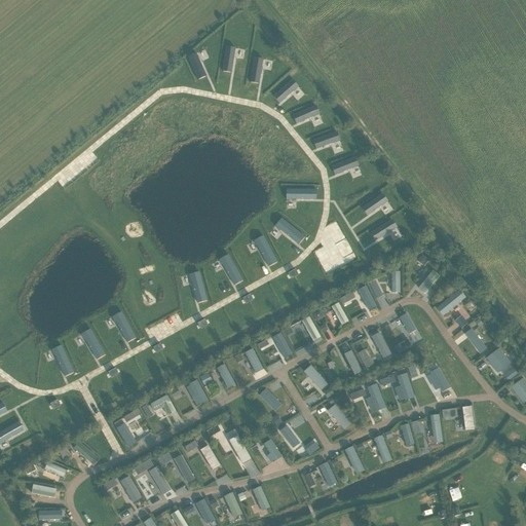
[(441,275),(429,266),(415,284),(427,293),(441,275)]
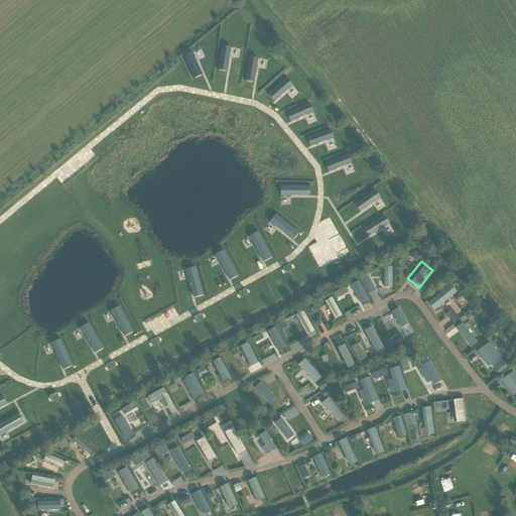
[(393,279),(393,265),(384,265),(384,279),(393,279)]
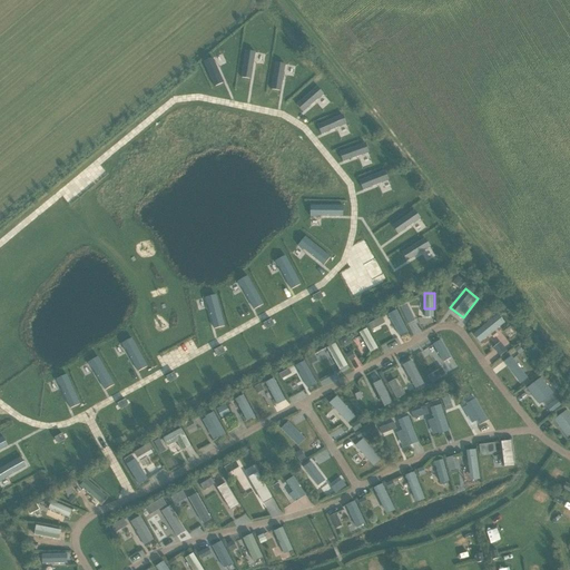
[(500,314),(472,332),(479,343),(508,325),(500,314)]
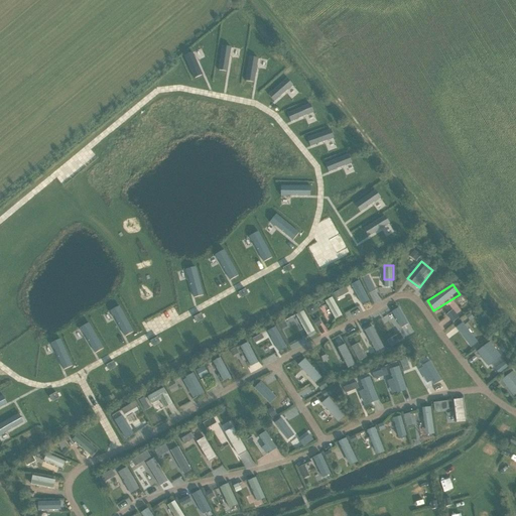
[(327,298),(335,319),(343,315),(335,294),(327,298)]
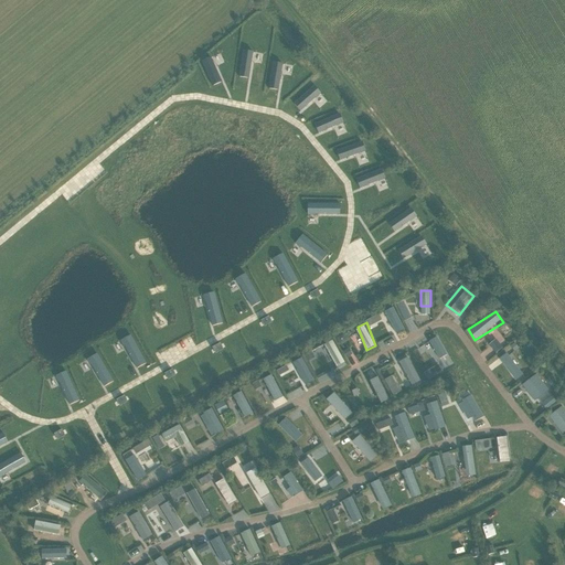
[(493,332),(489,336),(492,341),(489,342),(496,353),(503,348),(493,332)]
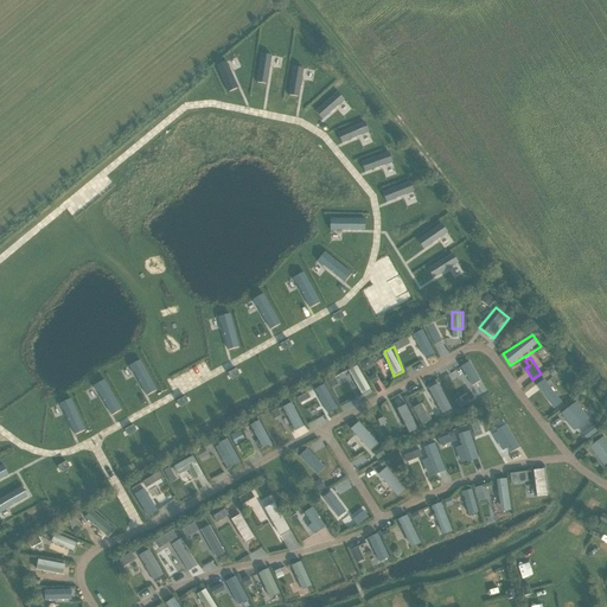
[(350,368),(360,395),(371,390),(360,363),(350,368)]
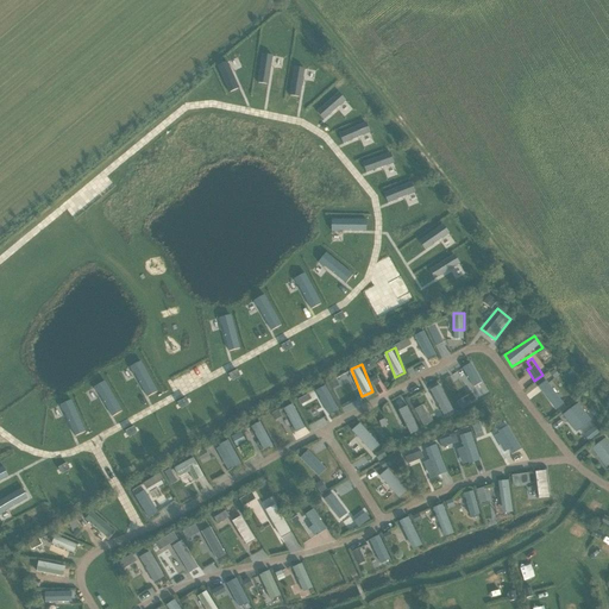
[(295,433),(306,428),(295,402),(283,407),(295,433)]
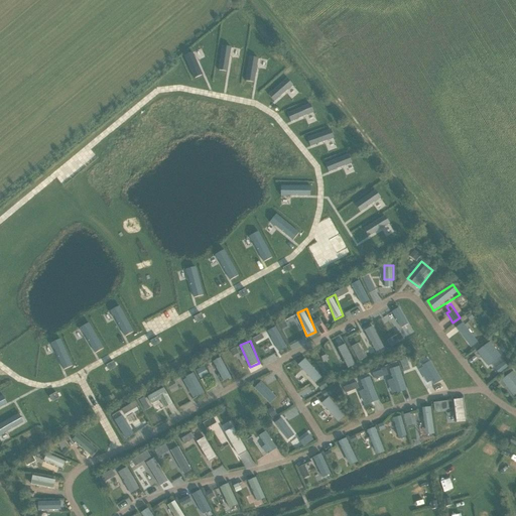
[(476,354),(487,370),(503,359),(491,343),(476,354)]
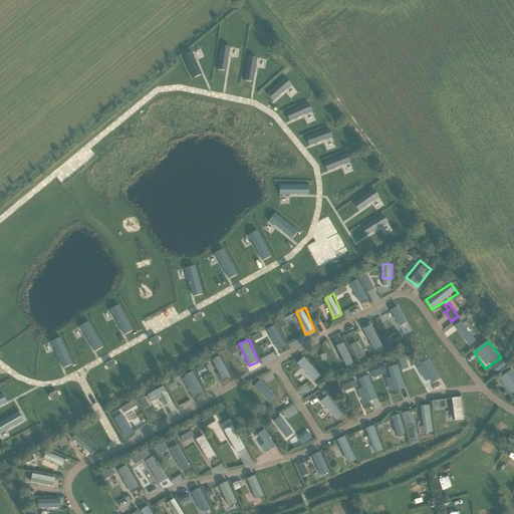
[(222,354),(213,357),(221,380),(230,377),(222,354)]
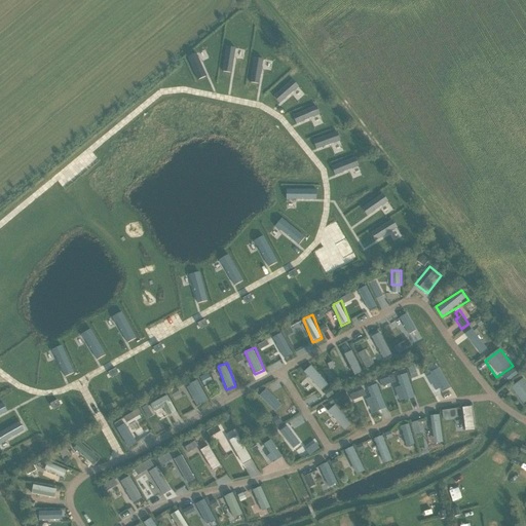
[(522,378),(514,368),(504,376),(513,386),(522,378)]
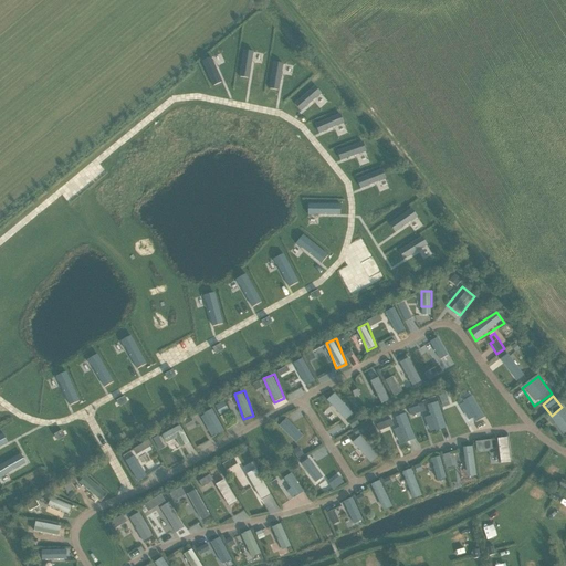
[(216,406),(220,415),(230,409),(224,400),(216,406)]
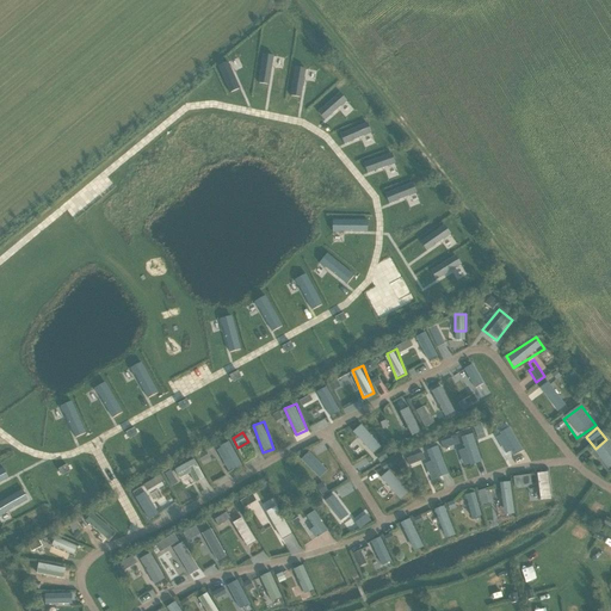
[(593,452),(609,470),(610,468),(610,444),(606,439),(593,452)]
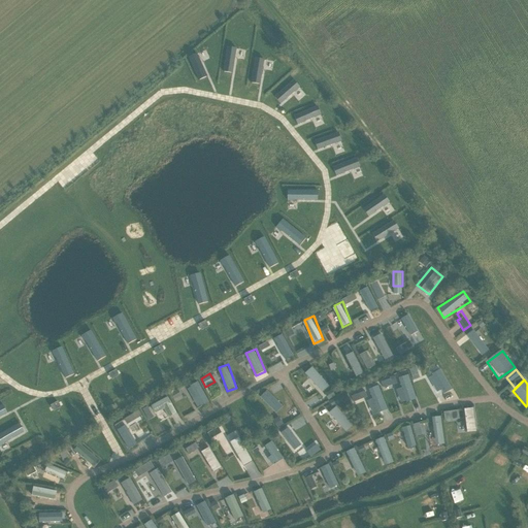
[(164,410),(169,419),(178,414),(167,393),(150,402),(157,415),(164,410)]
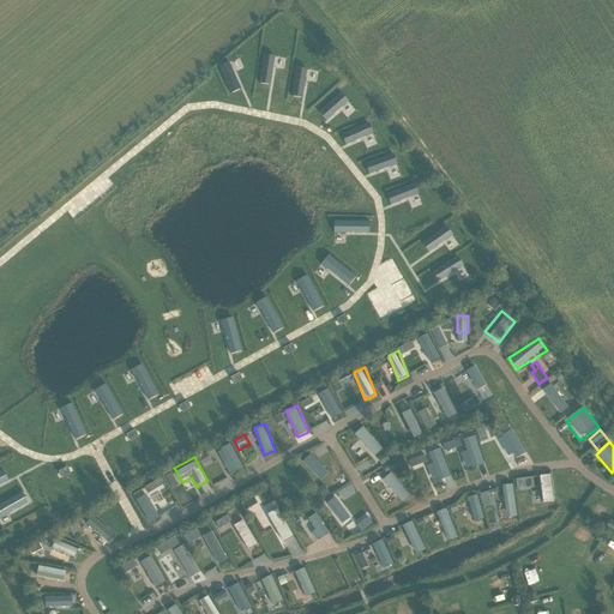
[(515,521),(513,486),(504,486),(505,521),(515,521)]
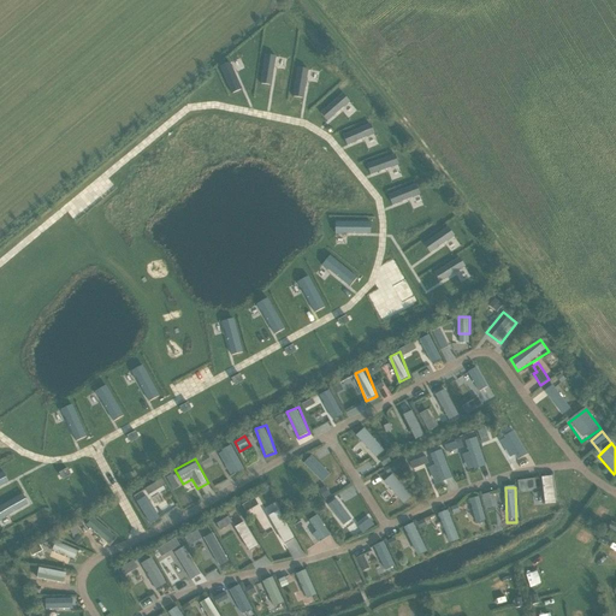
[(449,545),(458,543),(450,511),(439,515),(449,545)]
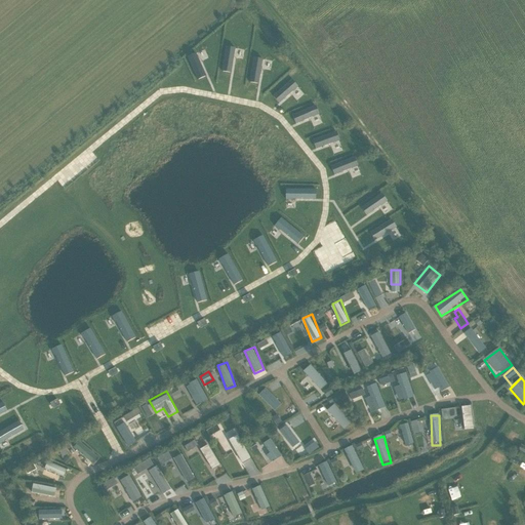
[(265,460),(268,467),(282,458),(271,439),(261,444),(269,457),(265,460)]
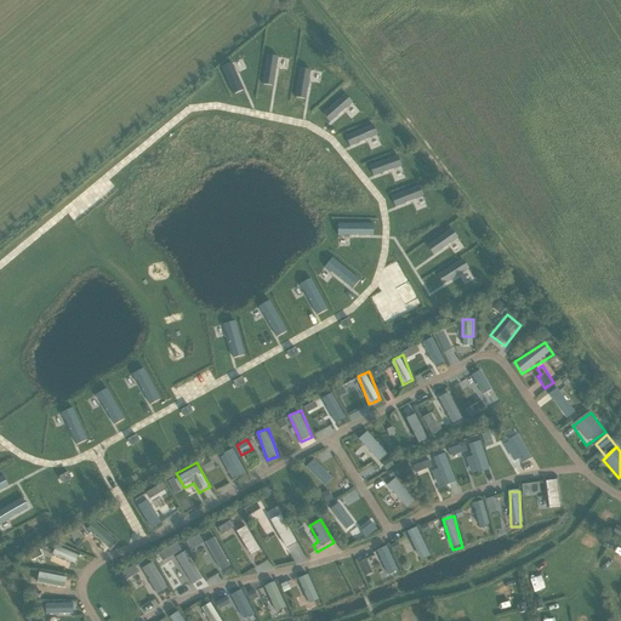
[(86,529),(107,548),(115,539),(95,520),(86,529)]
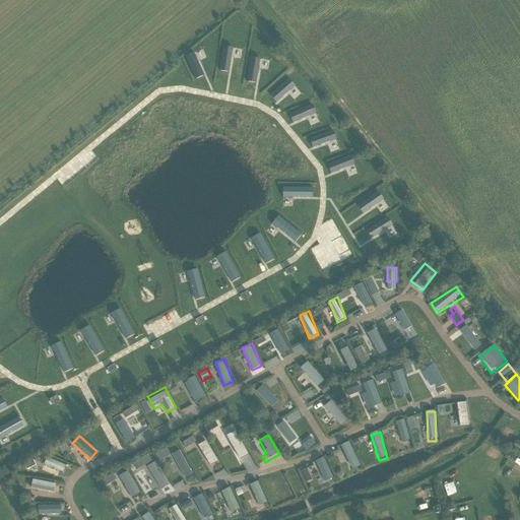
[(350,443),(341,447),(351,471),(361,467),(350,443)]
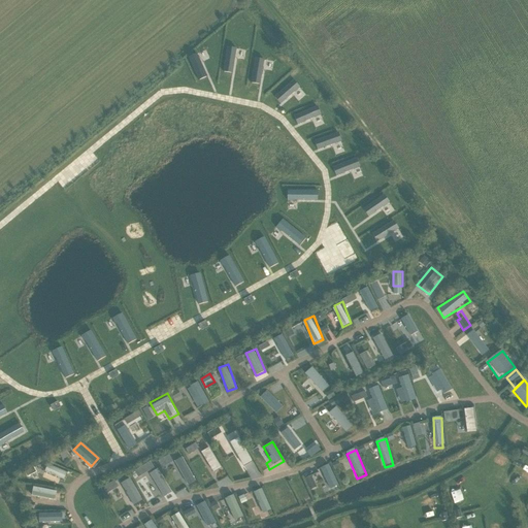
[(48,462),(43,471),(63,481),(68,471),(48,462)]
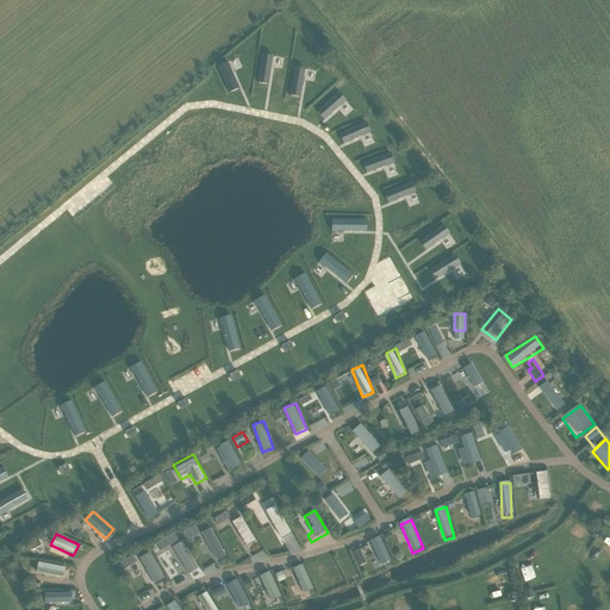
[(62,580),(66,567),(39,560),(37,574),(62,580)]
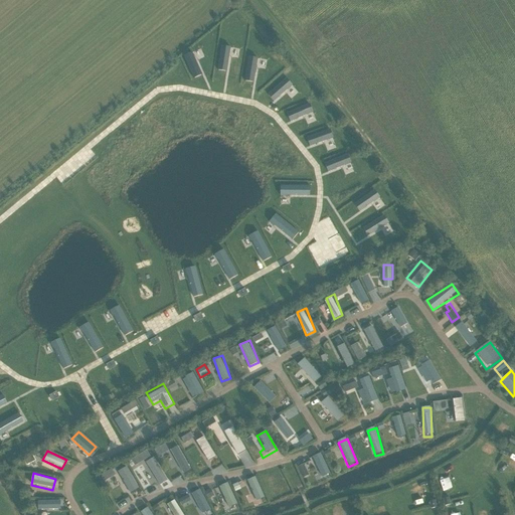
[(248,481),(255,502),(264,499),(255,478),(248,481)]
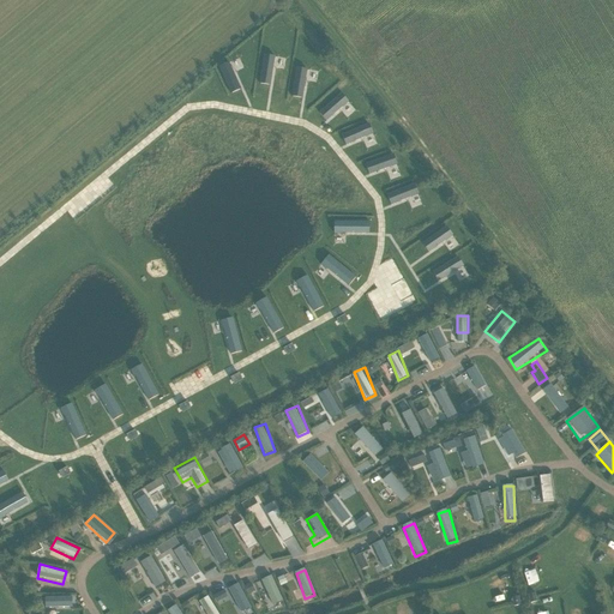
[(274,576),(262,579),(271,609),(283,605),(274,576)]
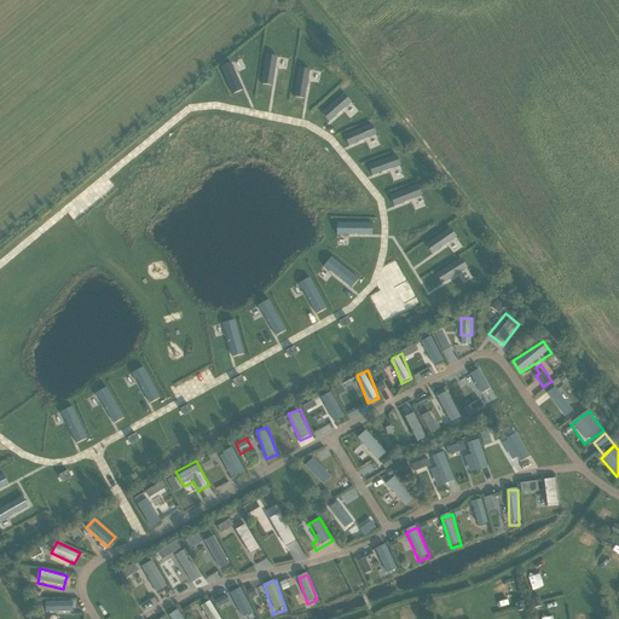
[(207,618),(220,618),(210,602),(201,608),(207,618)]
